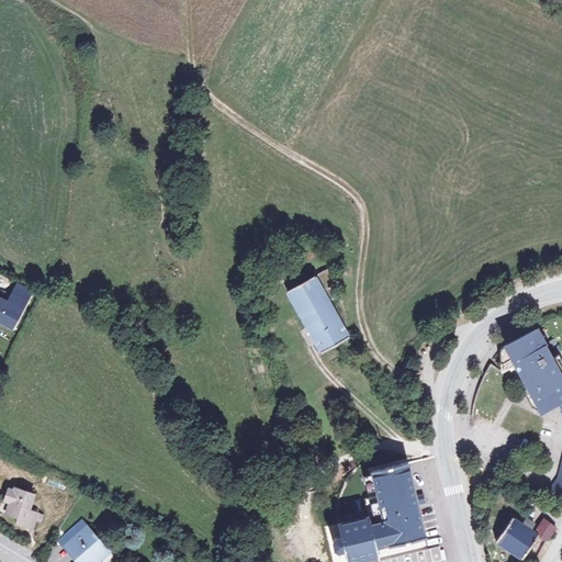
[(328,269),(291,290),(325,351),(351,337),(333,302),(343,296),(328,269)]
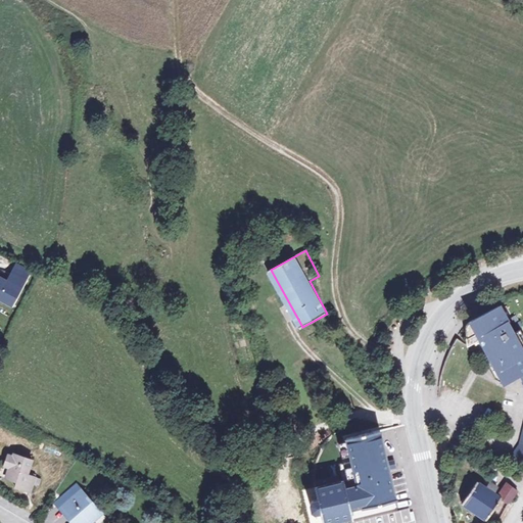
[(29,274),(17,268),(7,285),(0,281),(0,300),(11,306),(29,274)]
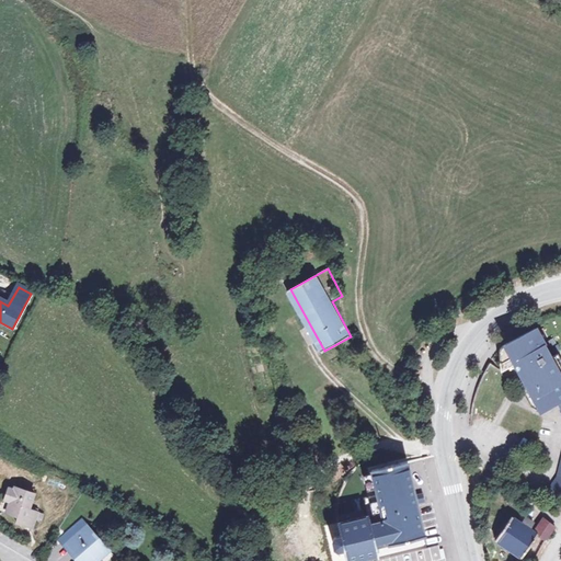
[(501,352),(500,362),(513,354),(522,370),(528,382),(541,408),(556,400),(560,397),(560,379),(558,373),(560,369),(560,361),(557,353),(549,356),(534,328),(512,340),(507,344),(501,352)]
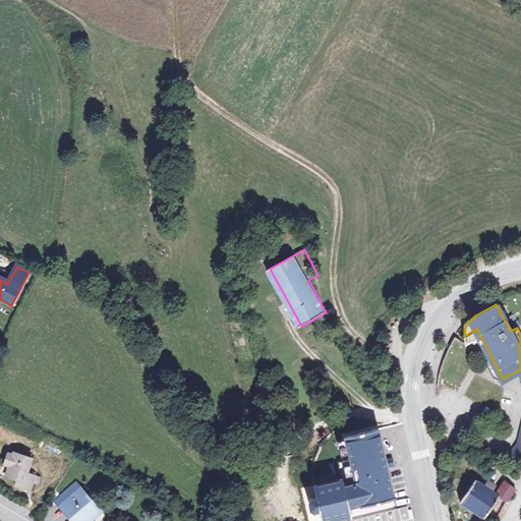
[(476,329),(464,336),(465,343),(479,335),(476,329)]
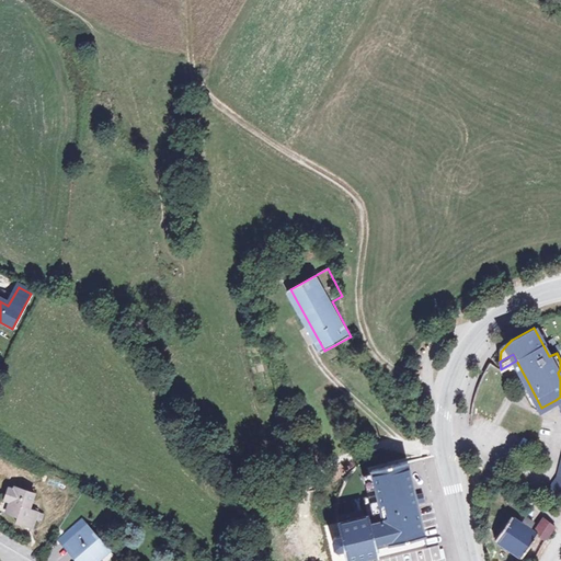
[(519,366),(515,367),(525,384),(528,382),(519,366)]
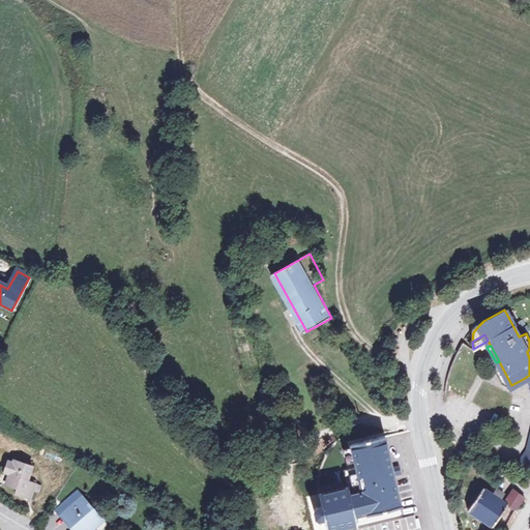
[(529,375),(525,378),(529,388),(529,430),(526,449),(518,463),(529,470),(529,375)]
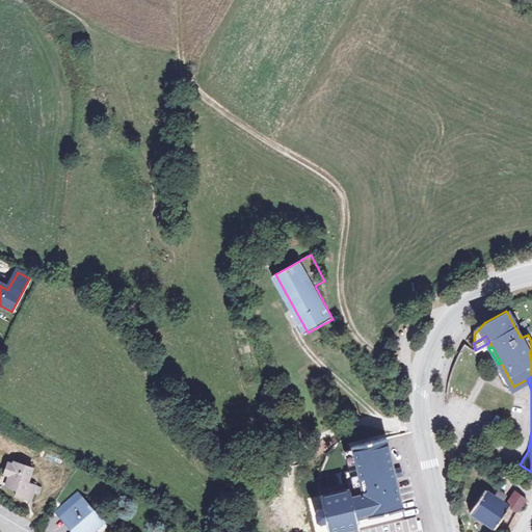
[(331,531),(351,531),(406,520),(388,435),(353,444),(360,468),(347,471),(350,486),(323,493),(331,530),(331,531)]
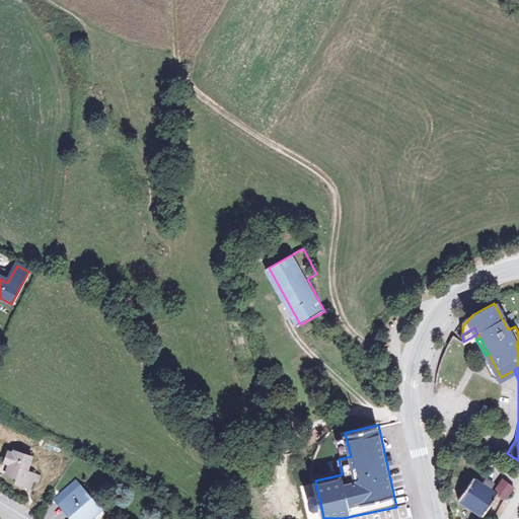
[(6,450),(3,461),(7,463),(5,472),(15,476),(13,483),(29,488),(32,479),(36,482),(39,475),(26,470),(30,455),(13,449),(12,452),(6,450)]
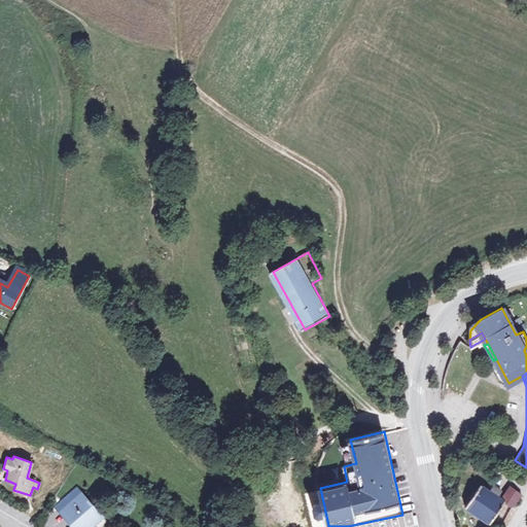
[(505,500),(514,505),(521,492),(511,484),(501,497),(497,495),(501,489),(494,485),(490,490),(481,484),(466,507),(491,523),(505,500)]
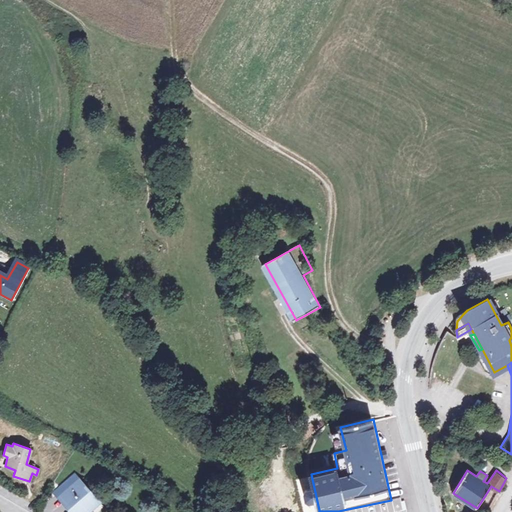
[(55,489),(59,494),(78,478),(74,473),(55,489)]
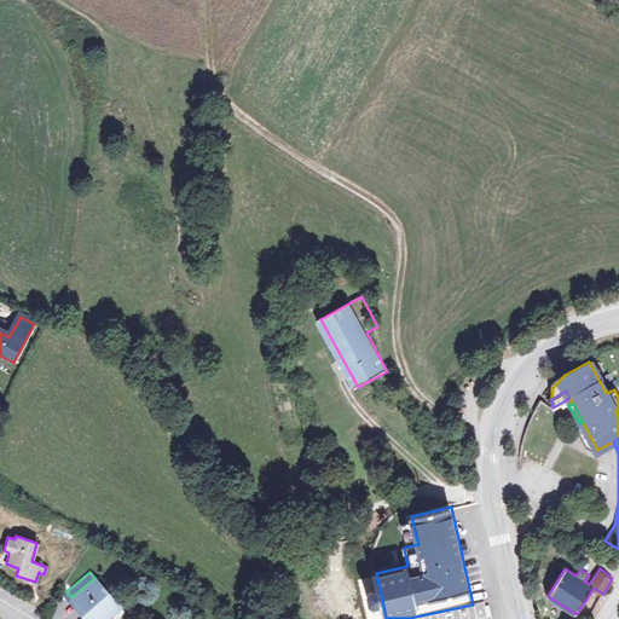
[(386,617),(376,573),(374,573),(377,588),(370,589),(368,594),(369,601),(374,605),(380,603),(383,617),(386,617)]
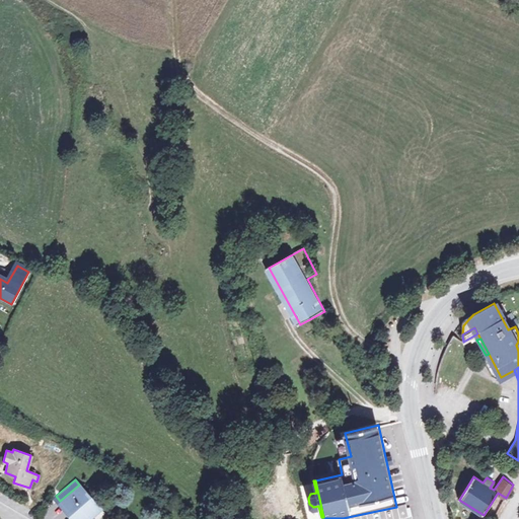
[(79,485),(60,501),(75,518),(82,518),(88,515),(85,512),(94,512),(99,508),(79,485)]
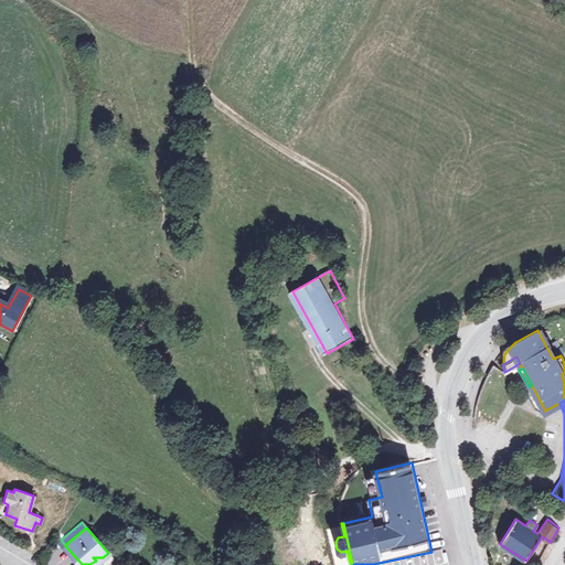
[(449,564),(446,550),(380,564),(449,564)]
